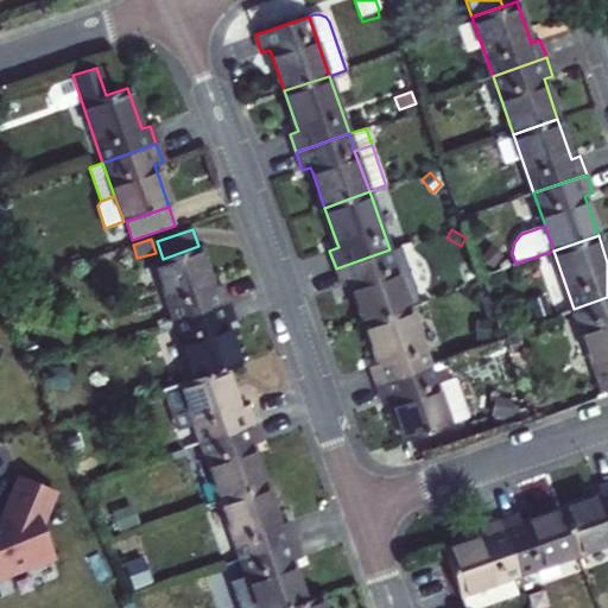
[(214,286),(198,246),(163,259),(153,261),(175,321),(228,302),(221,284),(214,286)]
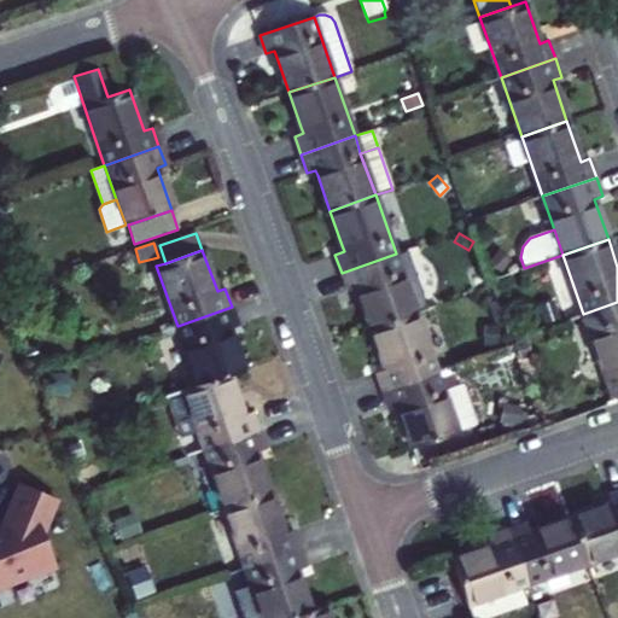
[(511,262),(499,251),(489,262),(501,273),(511,262)]
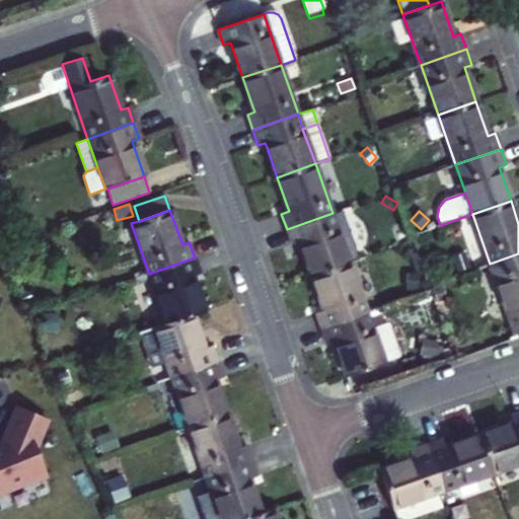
[(311,277),(350,263),(332,213),(287,229),(292,244),(299,242),(300,246),(311,277)]
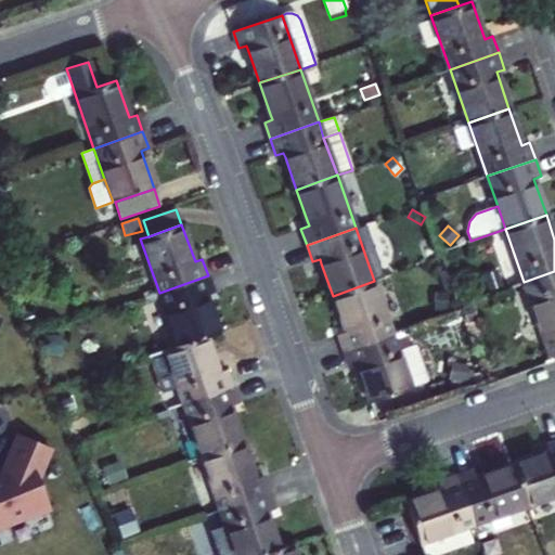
[(446,270),(438,273),(446,293),(452,291),(446,270)]
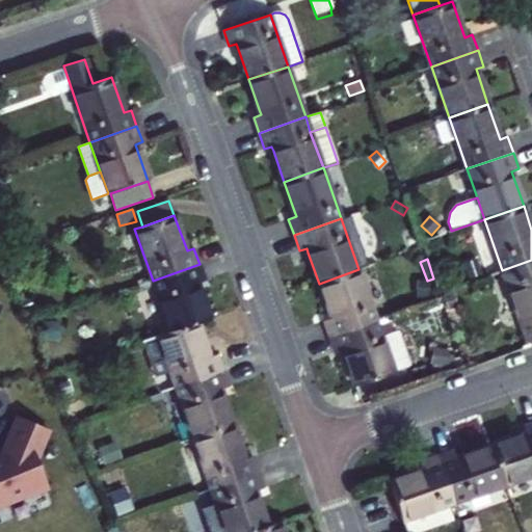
[(531,260),(502,270),(527,343),(531,341),(531,260)]
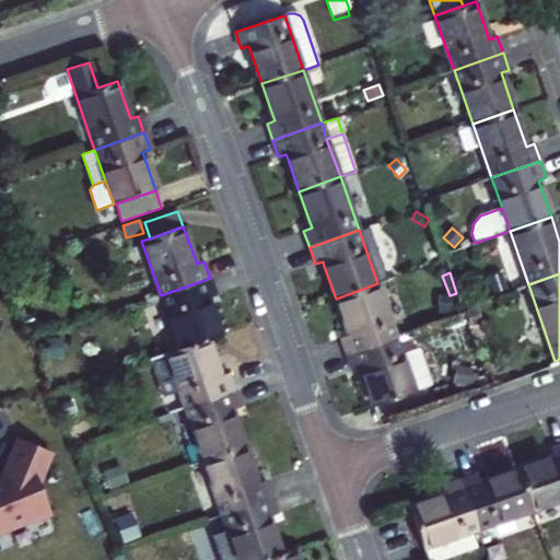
[(216,295),(210,278),(161,295),(179,349),(208,339),(221,335),(208,298),(216,295)]
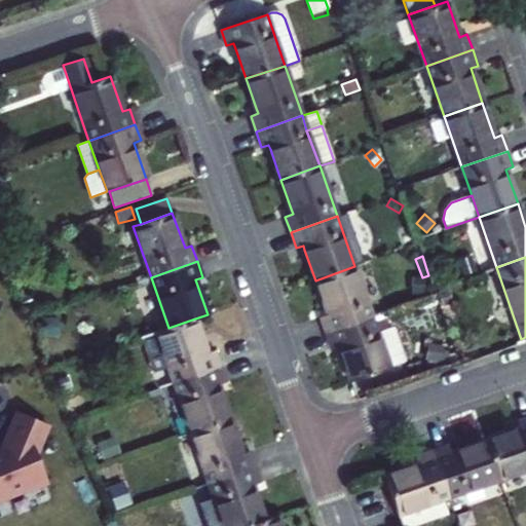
[(326,333),(371,316),(354,266),(315,280),(326,309),(327,314),(320,317),(326,333)]
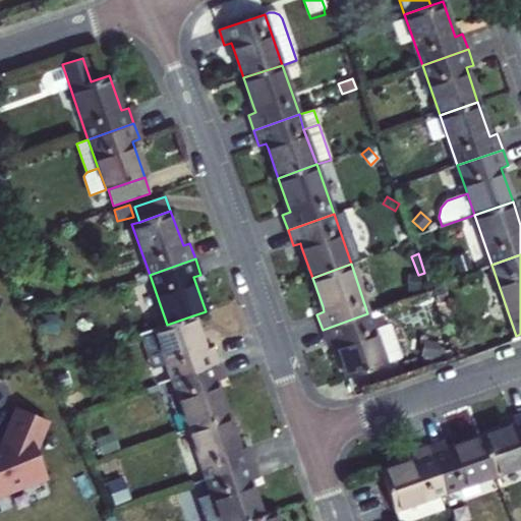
[(407,291),(420,292),(421,275),(418,275),(408,275),(407,291)]
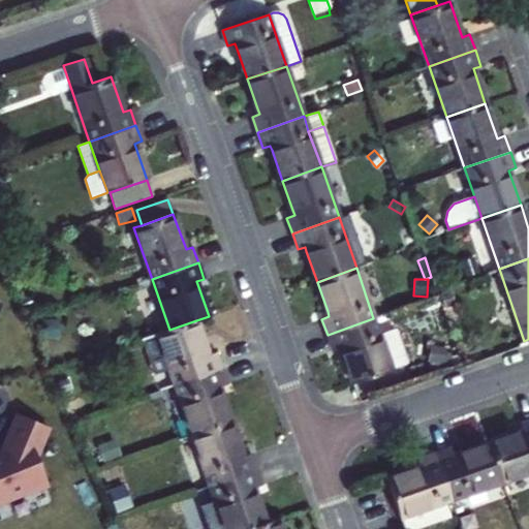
[(449,290),(440,293),(445,308),(456,305),(449,290)]
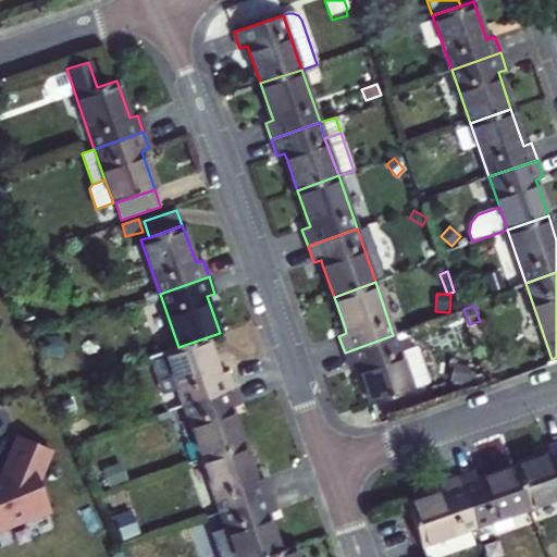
[(412,391),(411,388),(399,351),(393,335),(345,353),(350,370),(358,367),(360,371),(371,404),(412,391)]
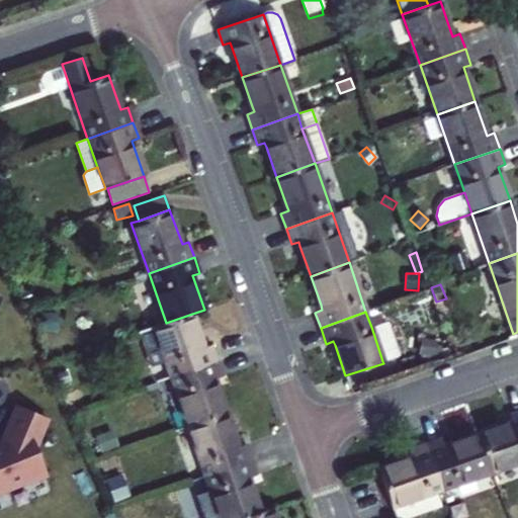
[(154,327),(171,376),(217,361),(211,345),(203,348),(192,314),(166,323),(154,327)]
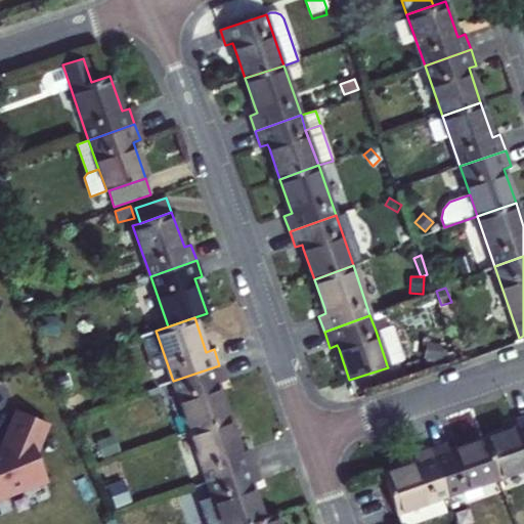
[(376,331),(387,365),(402,360),(390,326),(376,331)]
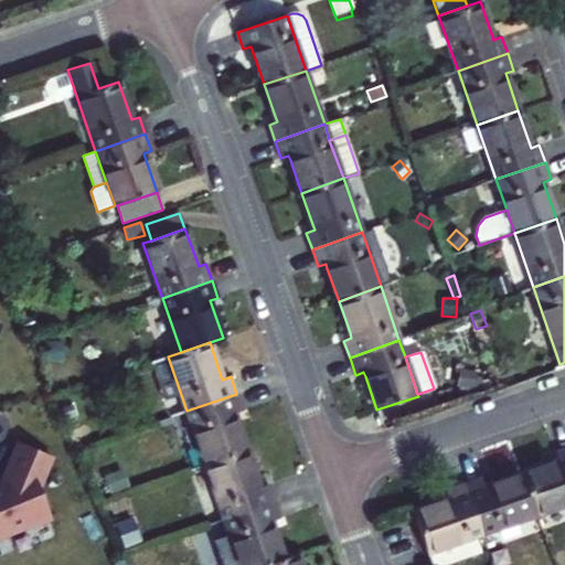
[(172,416),(187,411),(168,356),(153,361),(172,416)]
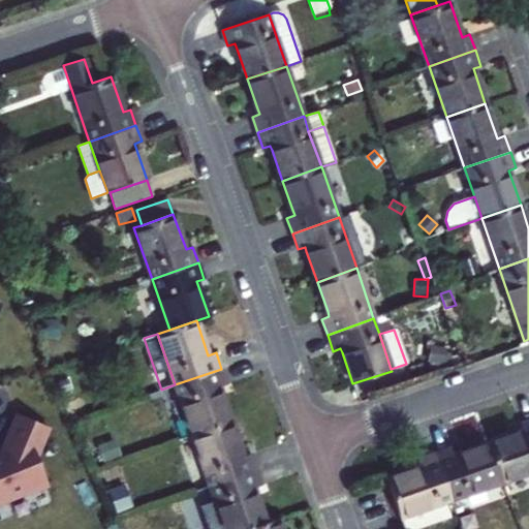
[(444,364),(446,348),(431,346),(429,363),(444,364)]
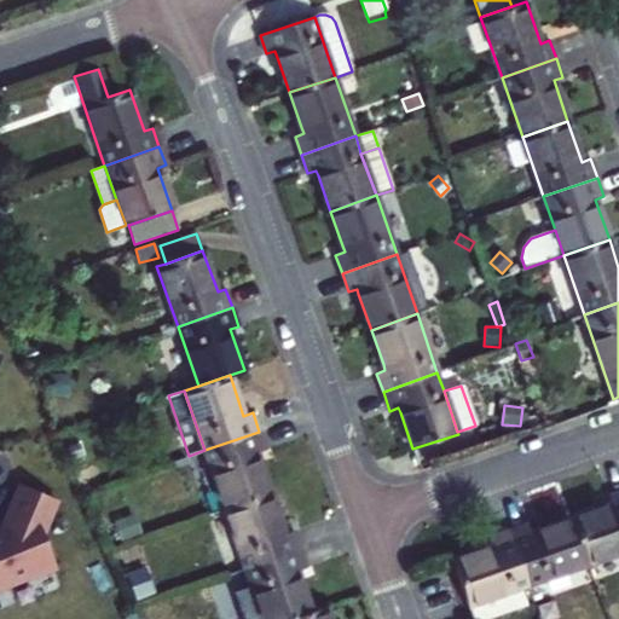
[(265,450),(259,432),(204,450),(225,509),(271,493),(256,452),(265,450)]
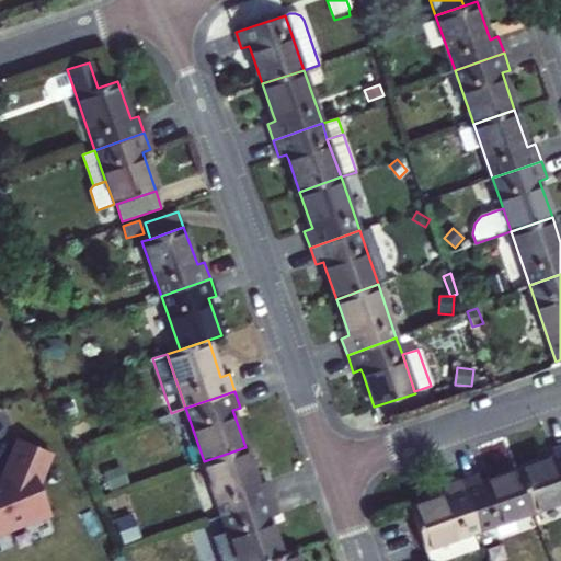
[(38,482),(52,453),(21,439),(4,479),(0,480),(0,531),(27,522),(29,524),(52,514),(38,482)]
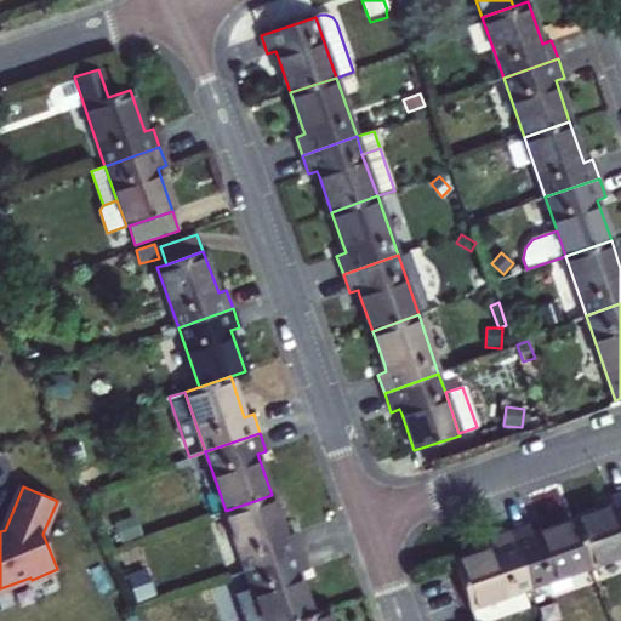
[(588,567),(620,554),(620,494),(610,499),(614,507),(573,522),(588,567)]
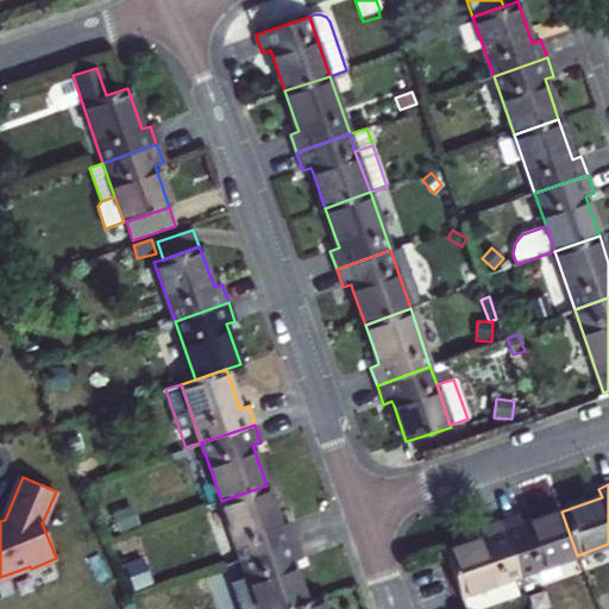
[(281,525),(267,485),(221,501),(242,559),(295,540),(289,522),(281,525)]
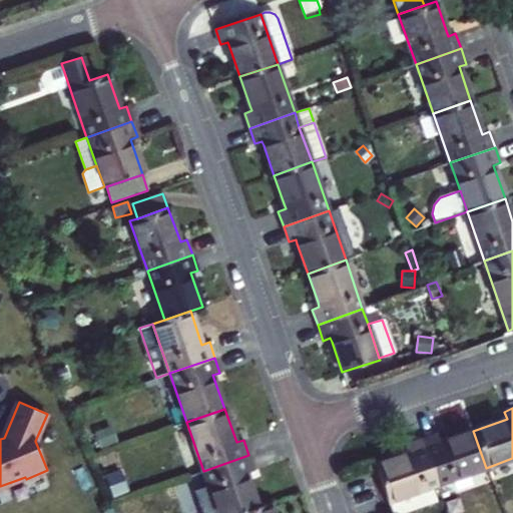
[(100,448),(117,442),(111,426),(95,433),(100,448)]
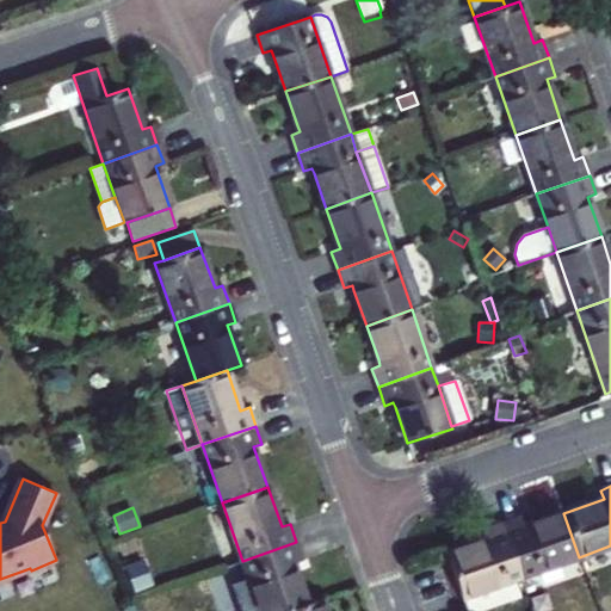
[(520,578),(579,557),(563,513),(524,526),(520,518),(503,524),(520,578)]
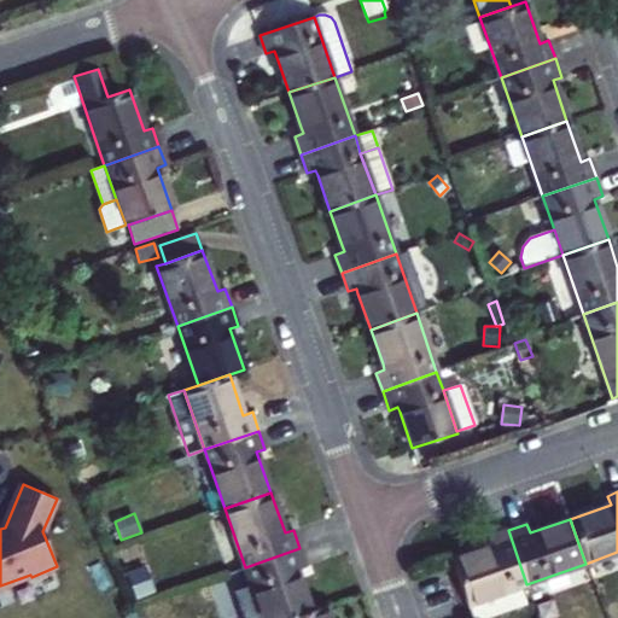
[(467,605),(519,587),(526,584),(508,530),(490,537),(493,546),(450,560),(466,605),(467,605)]
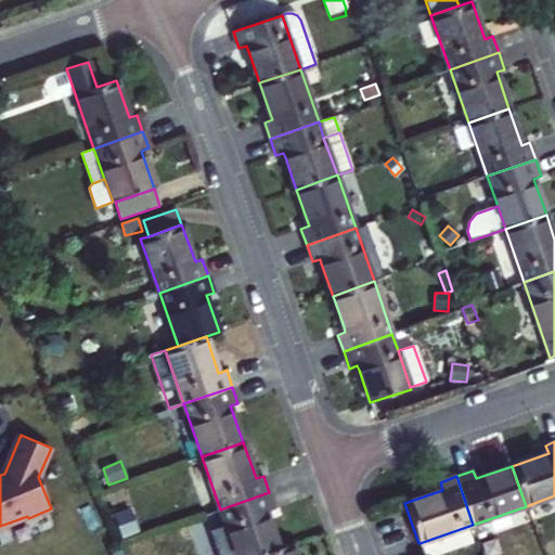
[(274,510),(269,492),(220,510),(226,526),(214,530),(221,554),(260,554),(280,549),(267,512),(274,510)]
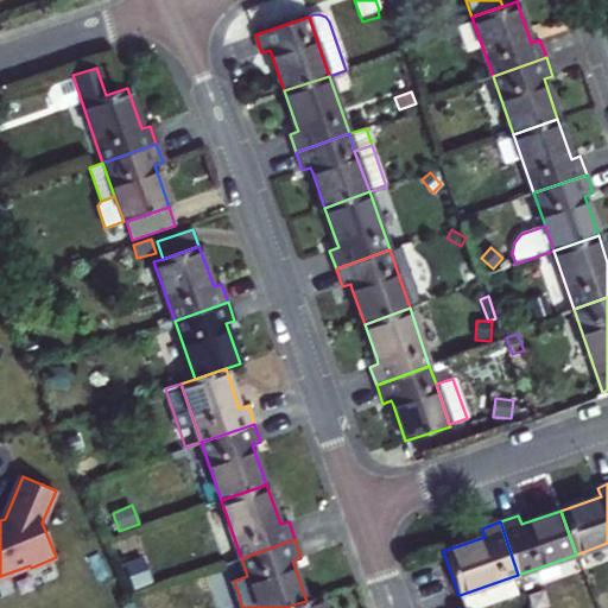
[(133,590),(152,583),(143,557),(124,564),(133,590)]
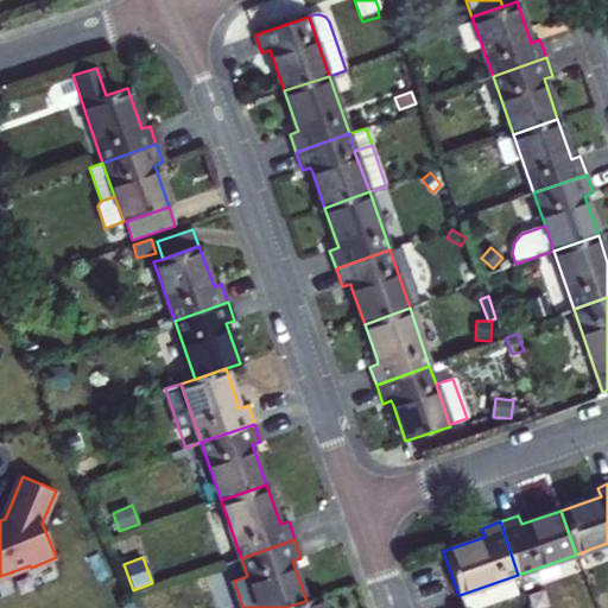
[(477,607),(517,595),(511,577),(460,595),(463,607),(477,607)]
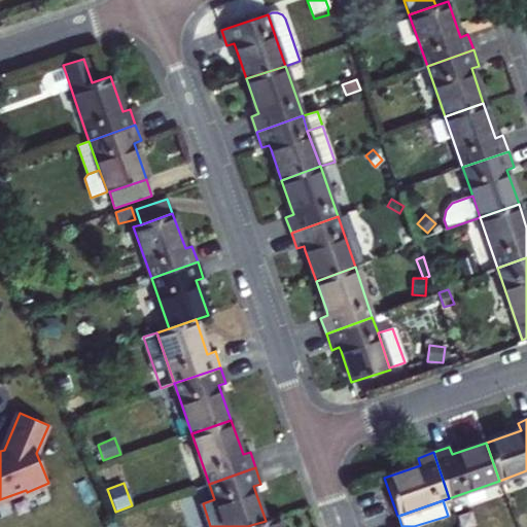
[(281,526),(278,517),(266,521),(247,526),(281,526)]
